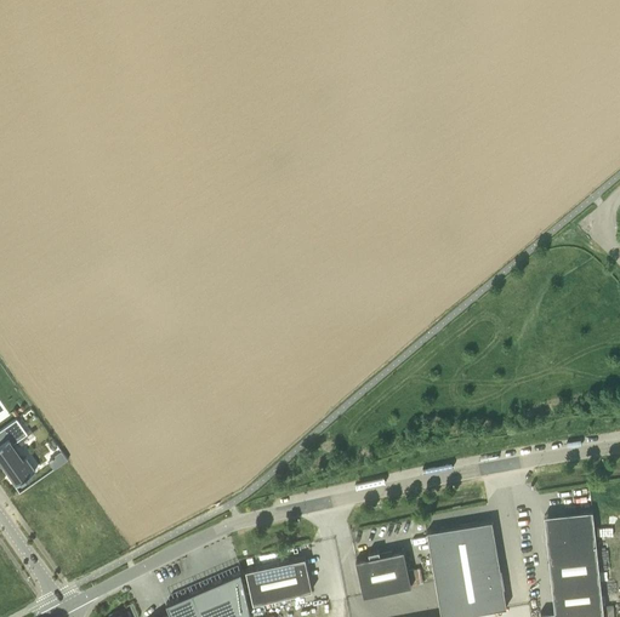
[(0,445),(1,447),(0,447),(0,467),(0,468),(3,467),(17,487),(37,474),(27,461),(21,464),(12,452),(16,450),(13,447),(28,436),(18,422),(0,433),(0,445)]
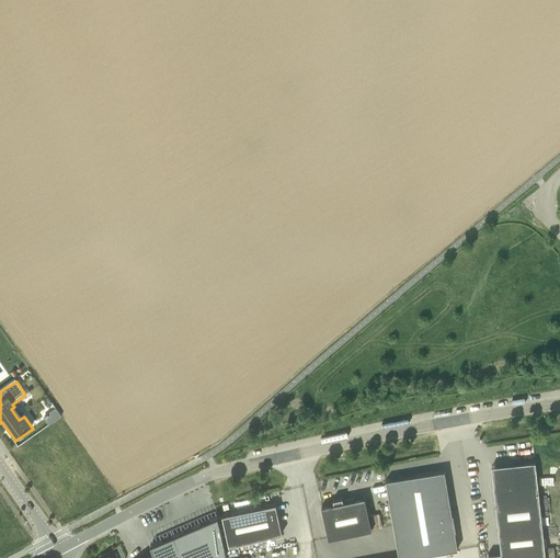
[(546,557),(536,465),(492,469),(502,556),(489,557),(546,557)]
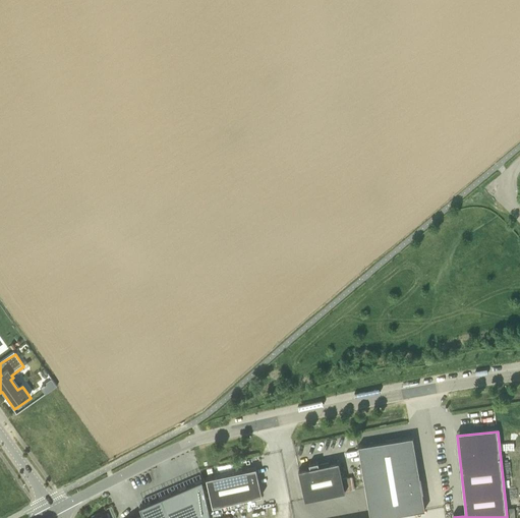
[(359,449),(370,517),(397,517),(426,513),(413,440),(359,449)]
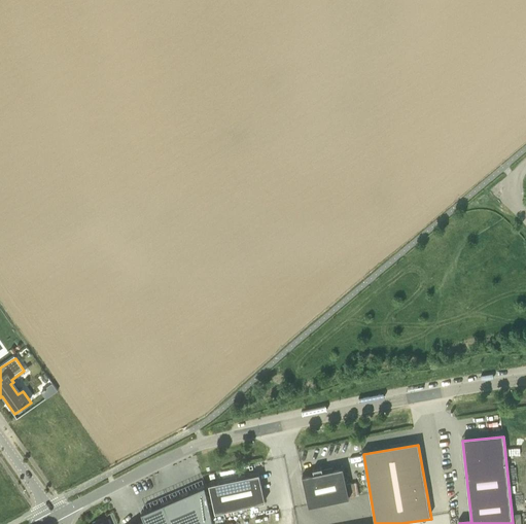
[(323,473),(322,469),(313,472),(314,475),(303,478),(309,509),(350,499),(344,468),(323,473)]
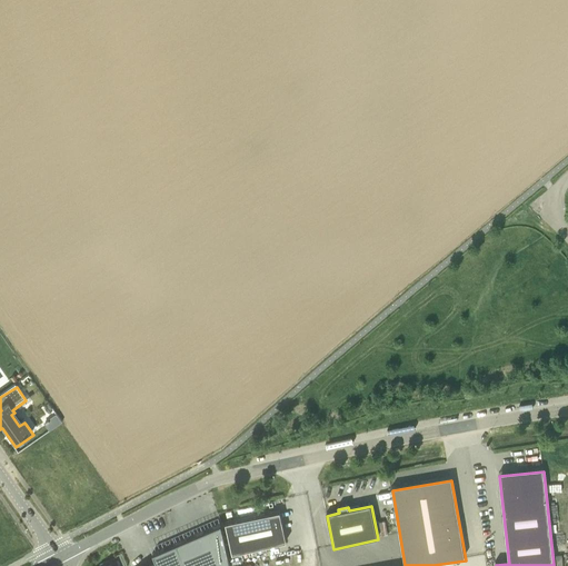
[(227,526),(233,556),(287,544),(280,514),(227,526)]
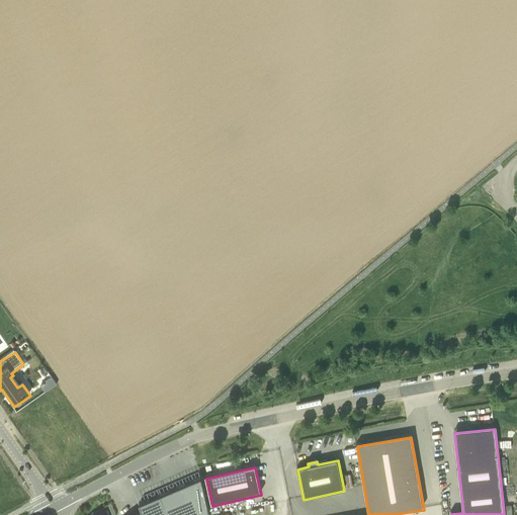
[(209,514),(202,479),(162,497),(140,506),(143,513),(143,514),(209,514)]
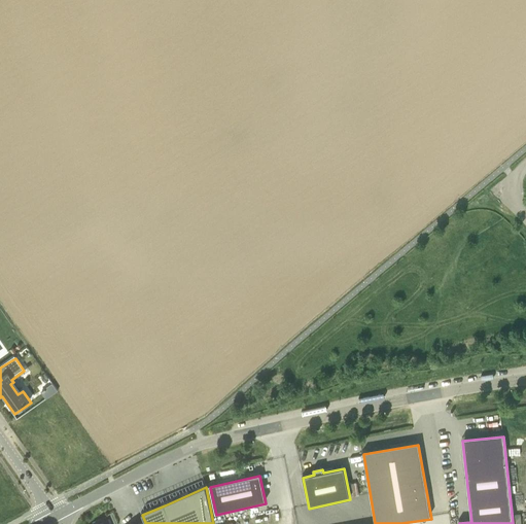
All buildings are outlined.
